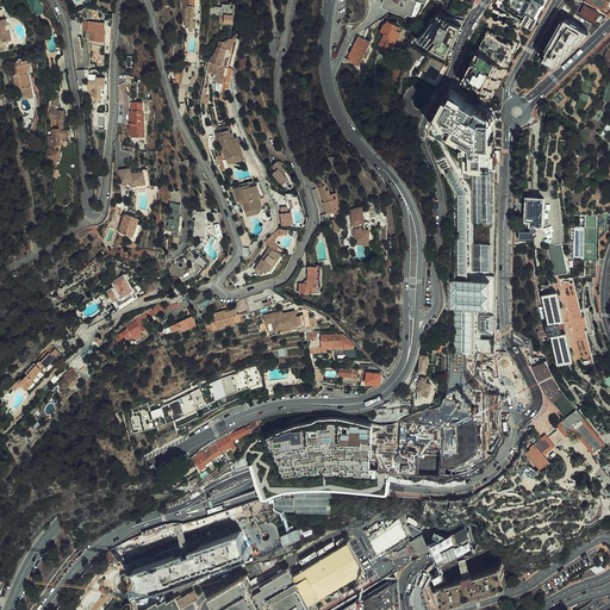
[(188,0),(175,0),(176,8),(176,18),(180,18),(180,24),(185,24),(185,18),(188,18),(188,4),(190,4),(188,0)]
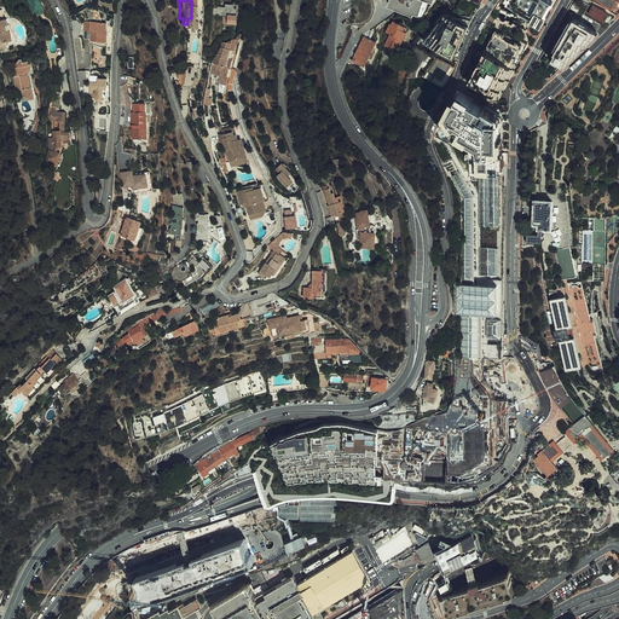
[(218,12),(217,19),(221,21),(223,11),(231,11),(231,6),(231,0),(229,0),(227,0),(227,5),(219,5),(219,4),(209,4),(210,11),(218,12)]
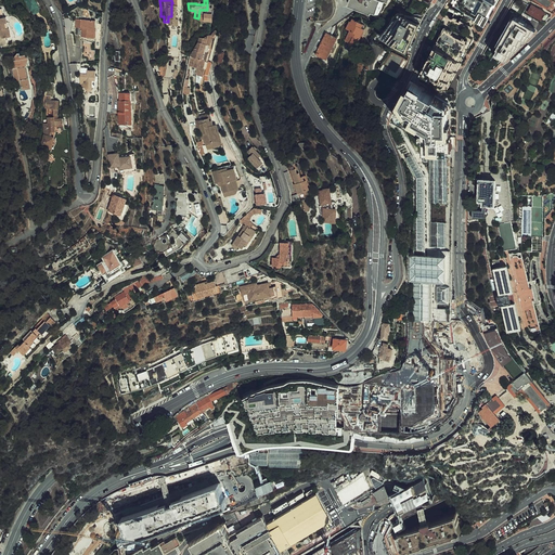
[(350,0),(350,2),(371,10),(372,7),(381,9),(383,0),(350,0)]
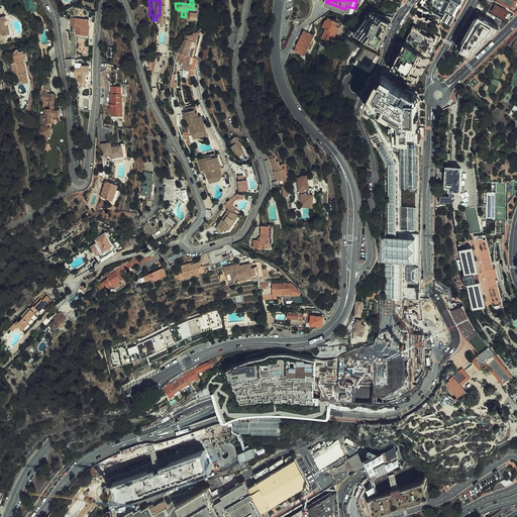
[(461,7),(449,0),(419,0),(416,6),(450,26),(461,7)]
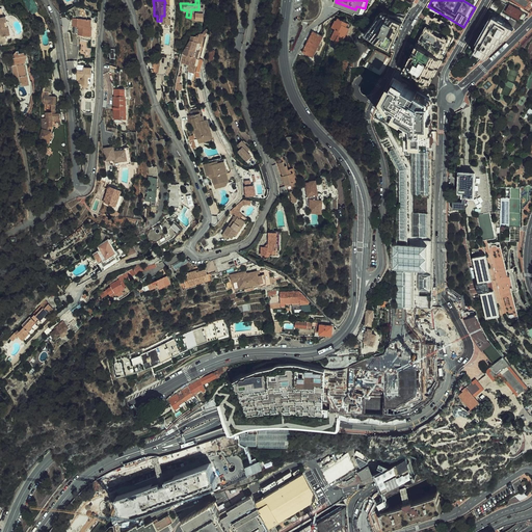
[(531,2),(528,0),(512,0),(511,1),(531,14),(531,11),(531,2)]
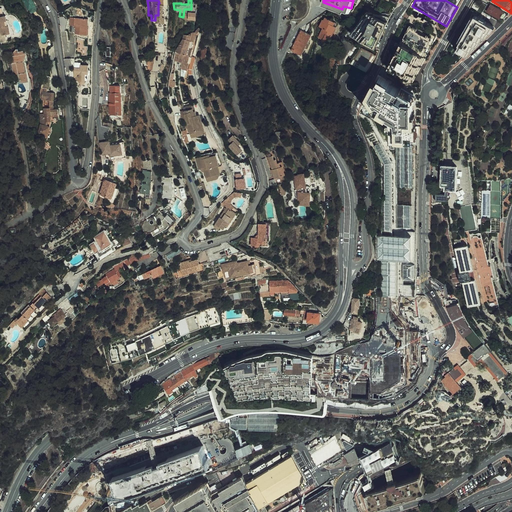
[(491,3),(485,12),(498,18),(500,17),(504,19),(508,15),(503,12),(503,11),(491,3)]
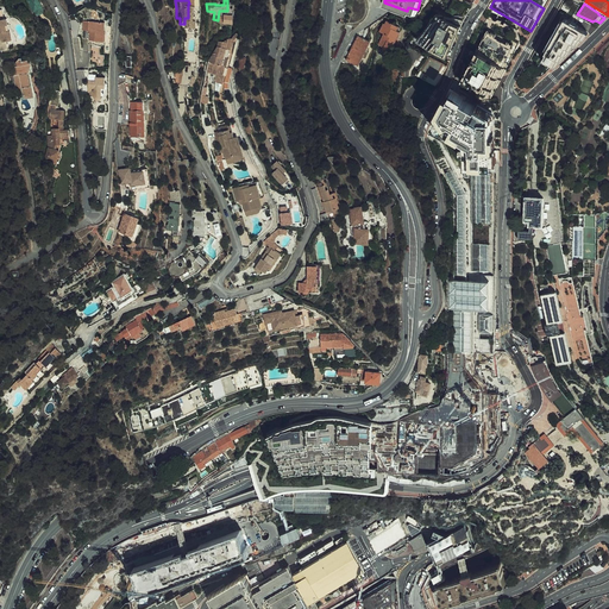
[(444,58),(464,13),(435,10),(412,42),(444,58)]
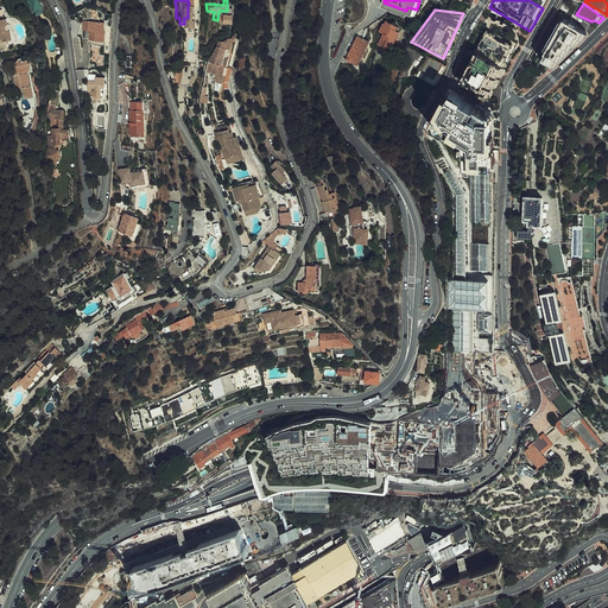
[(80,26),(86,26),(84,33),(88,35),(88,36),(101,37),(102,17),(81,16),(80,26)]
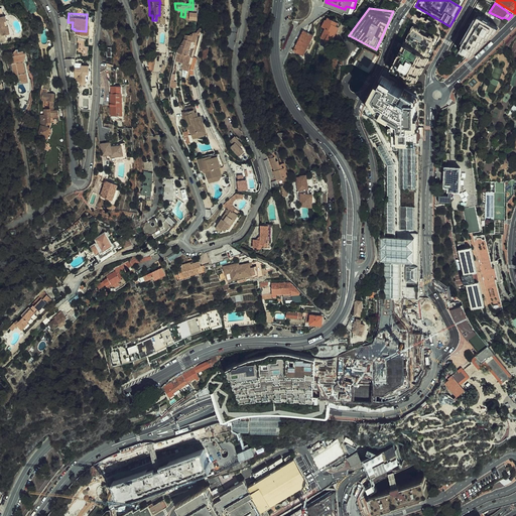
[(321,18),(317,25),(320,27),(315,36),(320,38),(319,40),(328,44),(333,35),(330,34),(334,25),(333,24),(334,21),(323,16),(321,18)]
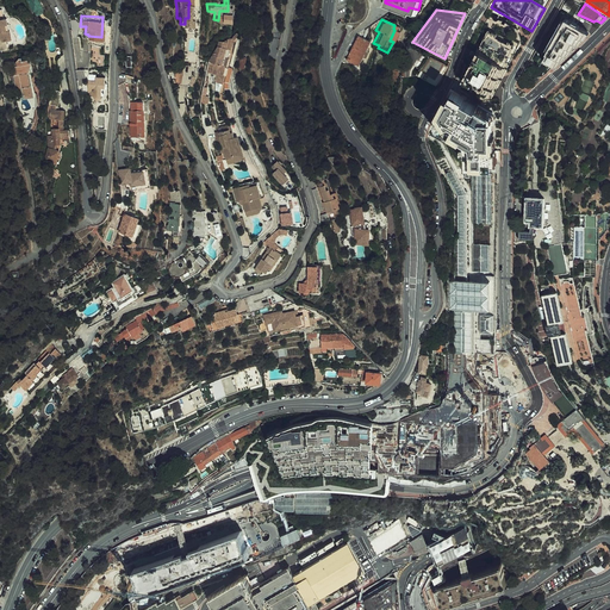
[(491,30),(480,51),(465,88),(489,101),(505,63),(516,41),(511,29),(495,22),(491,30)]
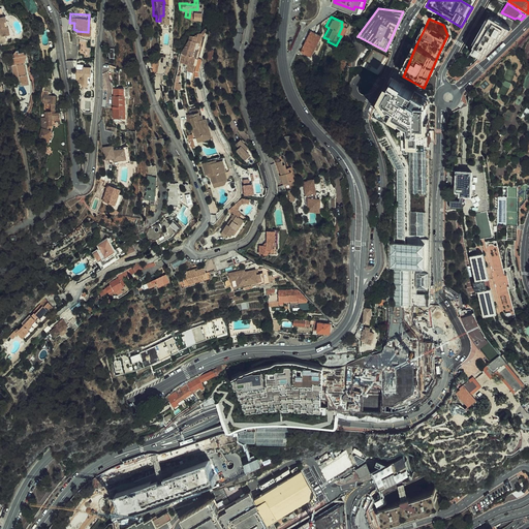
[(508,31),(494,21),(475,52),(481,58),(508,31)]
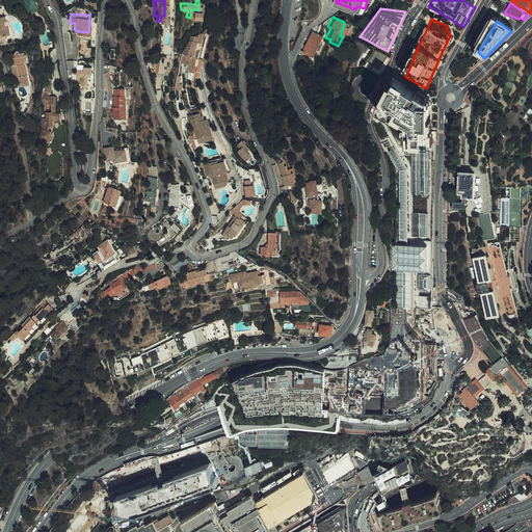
[(312,32),(301,53),(313,58),(322,36),(312,32)]
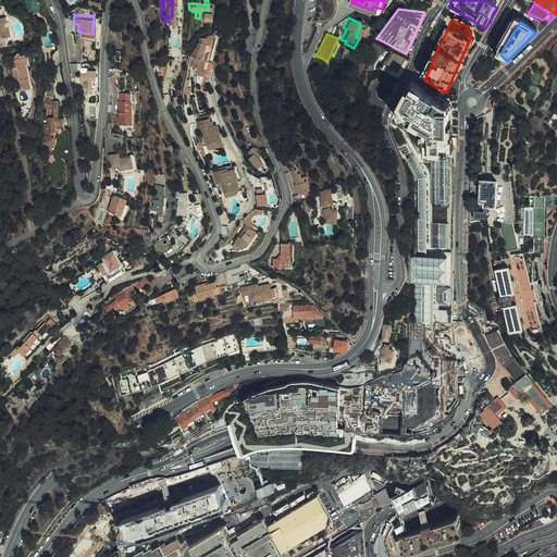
[(195,36),(194,41),(184,54),(192,57),(192,56),(197,58),(202,37),(196,36),(195,36)]
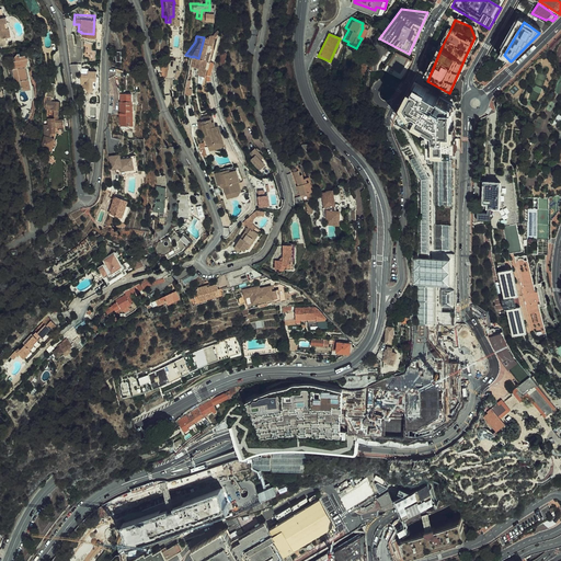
[(412,61),(396,53),(388,66),(403,76),(412,61)]
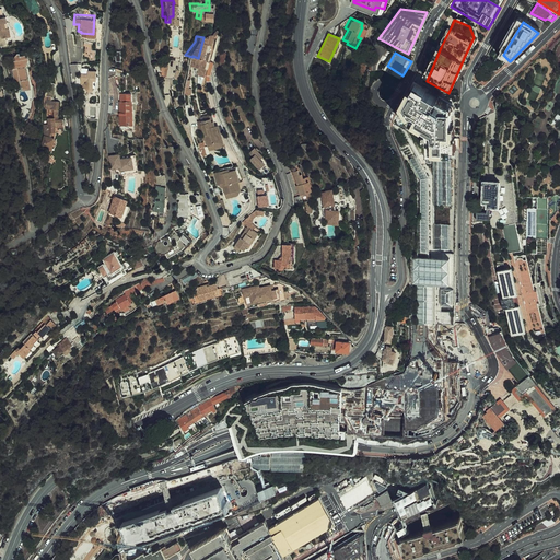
[(12,84),(13,89),(25,85),(25,81),(23,79),(21,72),(20,72),(18,65),(21,63),(18,54),(11,55),(10,56),(9,56),(8,57),(7,58),(7,59),(7,60),(7,62),(10,76),(9,76),(12,84)]
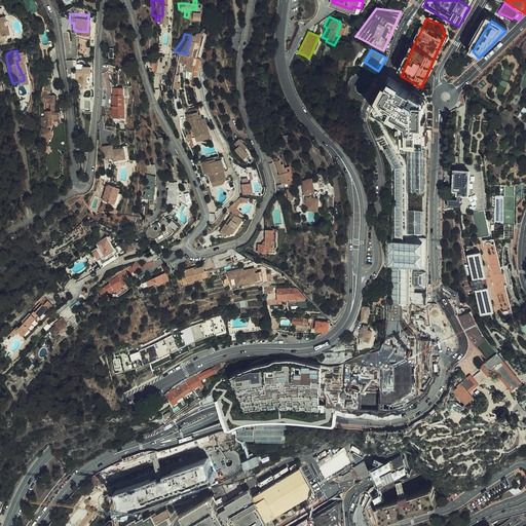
[(76,75),(75,80),(77,80),(77,81),(78,82),(79,83),(80,83),(81,83),(82,82),(83,80),(84,72),(87,72),(87,64),(79,63),(78,66),(73,66),(72,71),(74,71),(74,75),(76,75)]
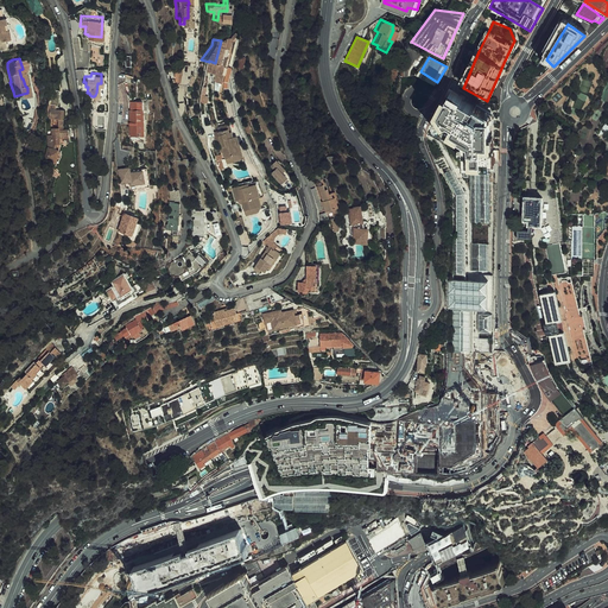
[(40,156),(48,157),(51,158),(54,147),(50,146),(51,139),(55,140),(55,134),(64,133),(64,126),(59,126),(58,119),(61,107),(51,107),(51,102),(55,102),(55,89),(45,89),(45,103),(43,103),(44,116),(54,116),(54,125),(46,125),(46,133),(42,133),(43,145),(40,156)]
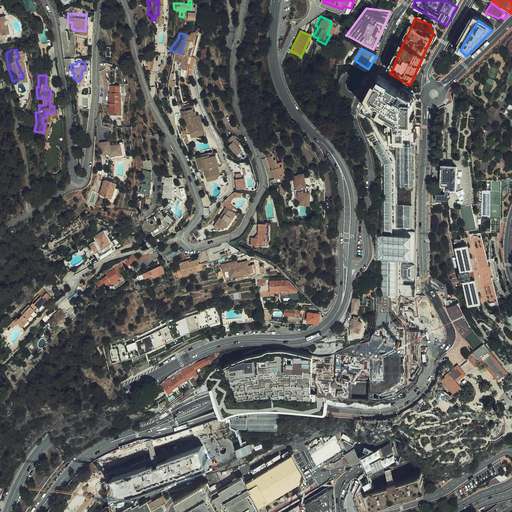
[(418,92),(386,89),(374,78),(361,109),(389,125),(389,141),(417,140),(418,92)]
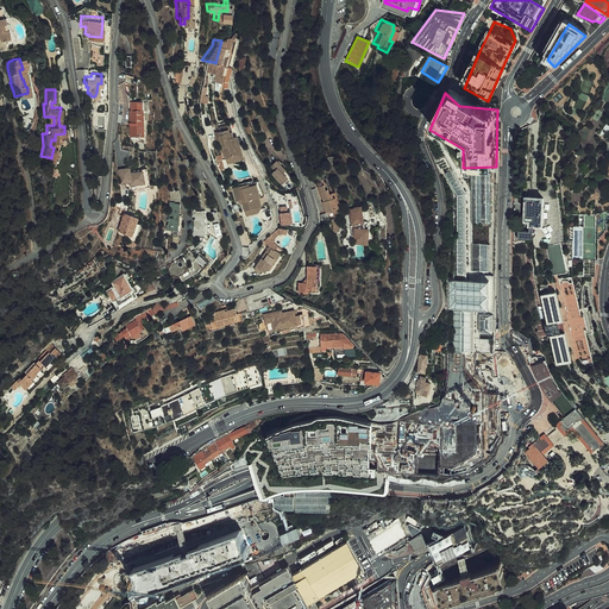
[(583,93),(578,101),(584,105),(589,95),(583,93)]
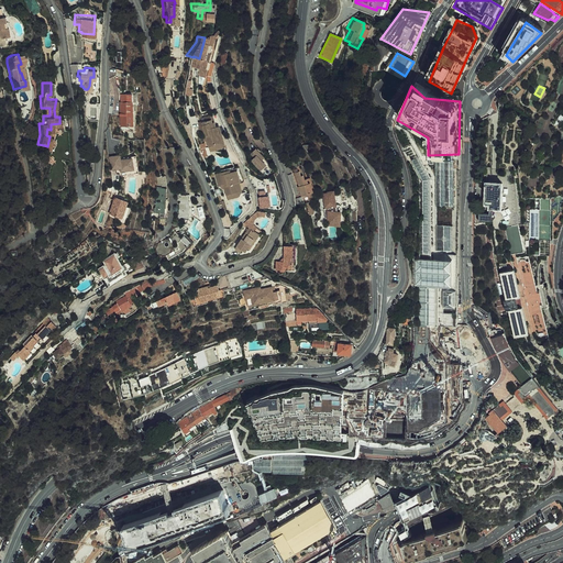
[(123,129),(123,122),(128,123),(129,100),(124,100),(124,92),(117,92),(116,122),(117,122),(116,127),(116,128),(123,129)]
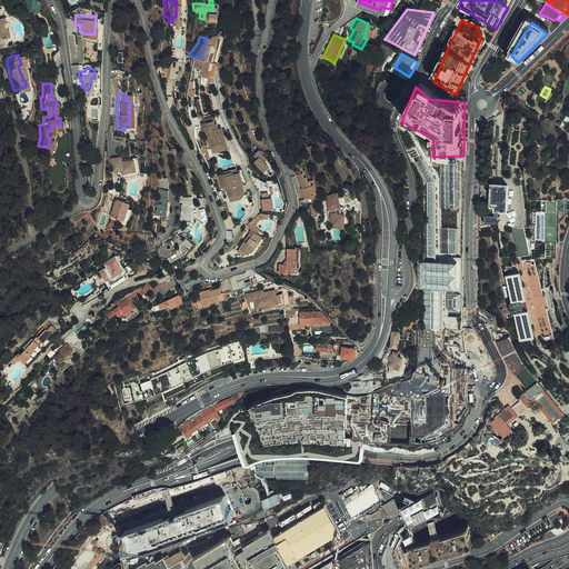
[(199,122),(202,136),(203,140),(206,147),(218,143),(213,127),(212,122),(210,122),(209,119),(199,122)]
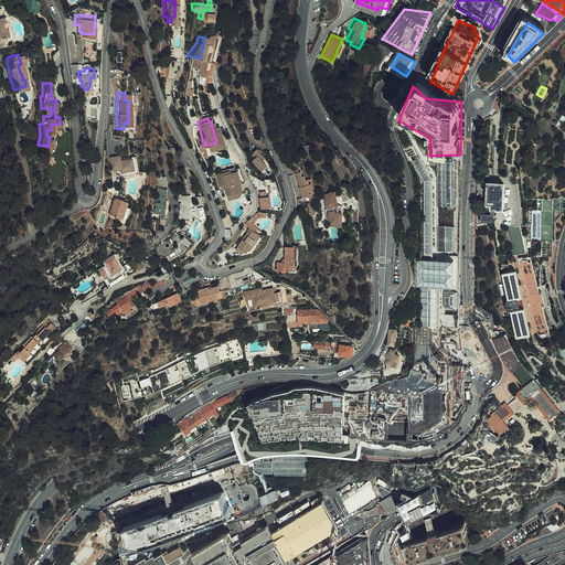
[(212,126),(216,142),(204,146),(205,150),(221,146),(215,125),(212,126)]
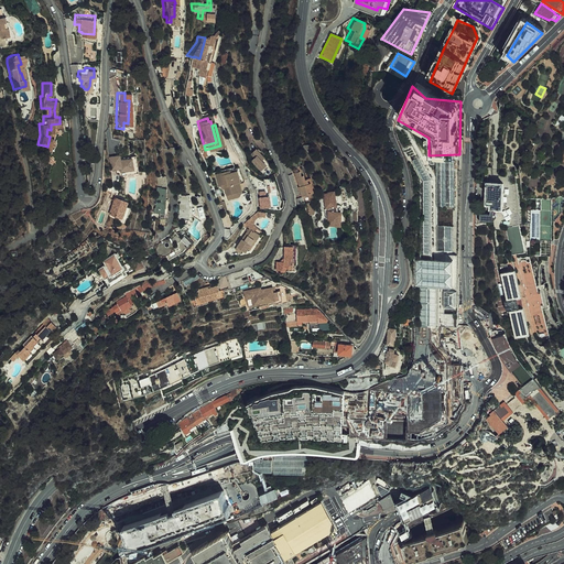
[(261,162),(257,156),(259,154),(251,145),(246,150),(249,154),(246,156),(255,167),(261,162)]
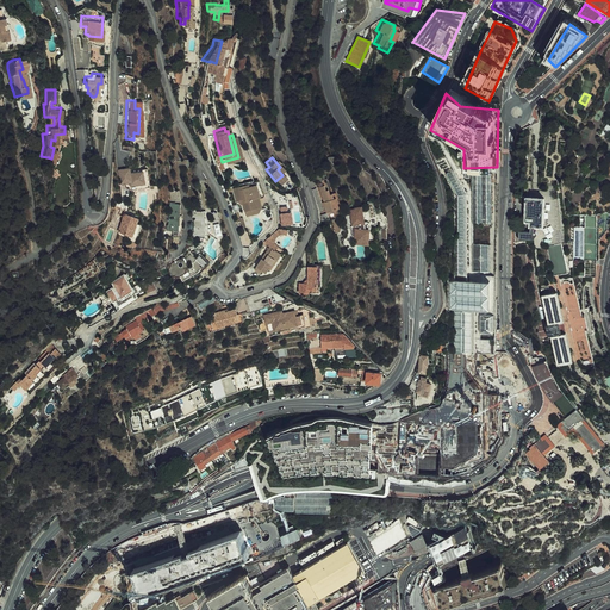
[(466,194),(452,170),(446,174),(459,197),(458,241),(455,241),(454,275),(466,275),(466,194)]
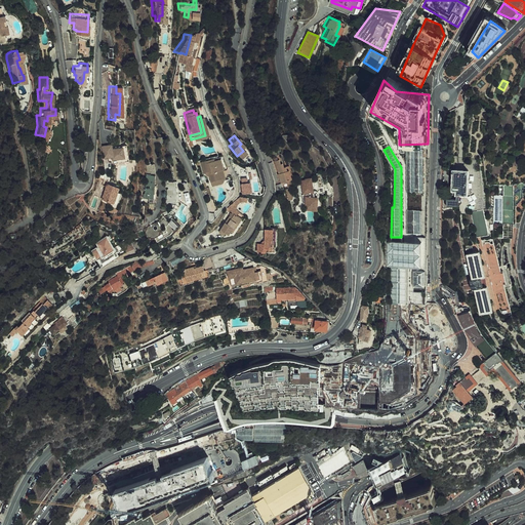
[(423,149),(406,149),(406,192),(422,192),(423,149)]
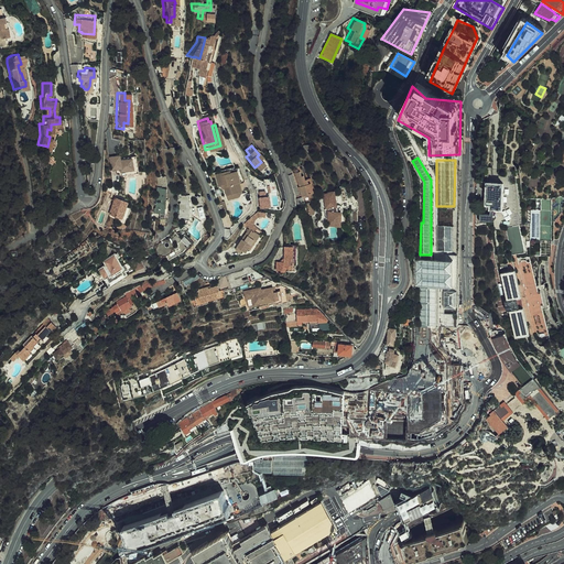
[(129,174),(128,163),(116,164),(117,167),(111,169),(111,173),(116,173),(116,176),(129,174)]
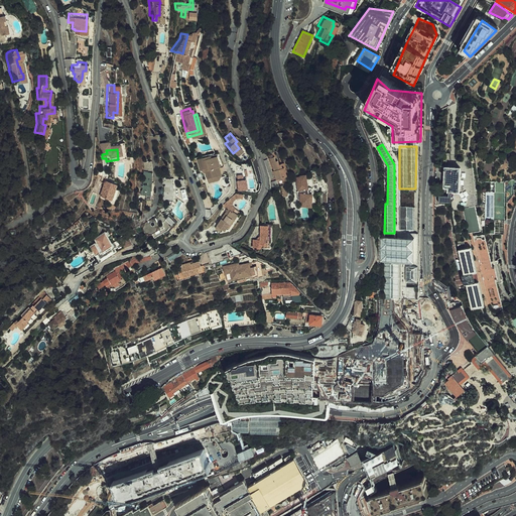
[(196,168),(198,167),(200,167),(202,170),(202,171),(213,170),(211,166),(213,165),(209,153),(203,155),(203,153),(192,156),(196,168)]
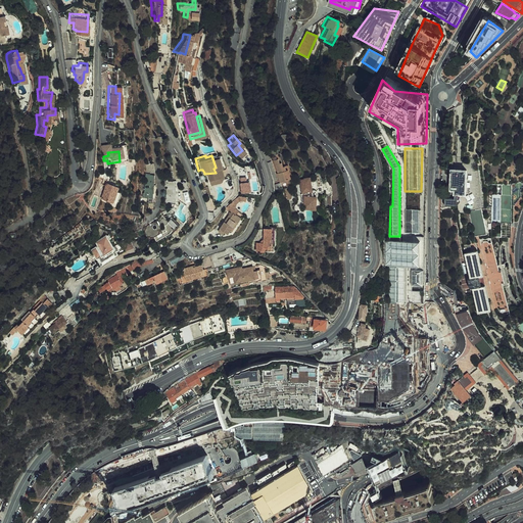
[(273,182),(274,182),(284,178),(280,169),(278,170),(277,165),(275,165),(273,161),(272,162),(270,158),(269,158),(268,156),(265,157),(271,174),(270,174),(273,182)]
